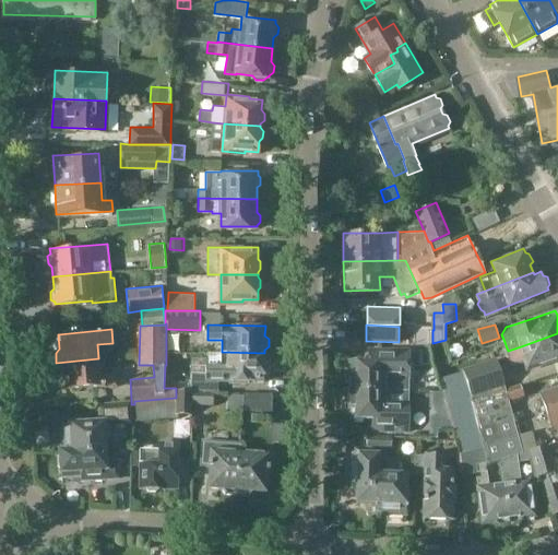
[(557,333),(521,346),(508,351),(508,352),(509,355),(512,365),(525,361),(527,366),(557,356),(557,333)]
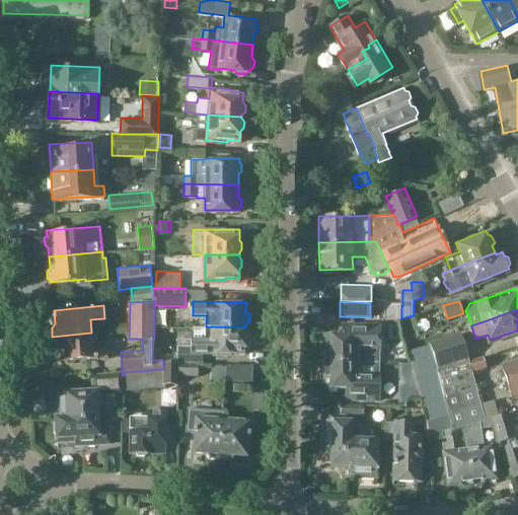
[(324,354),(324,359),(379,360),(379,323),(348,322),(348,335),(325,334),(324,342),(321,344),(321,351),(324,354)]
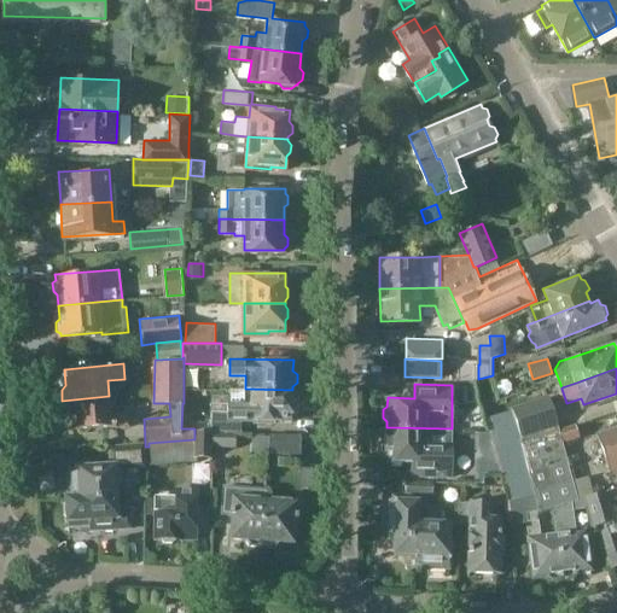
[(237,430),(237,431),(243,431),(243,419),(292,419),(292,408),(296,404),(296,396),(292,392),(292,390),(245,389),(232,389),(232,386),(230,387),(230,401),(228,410),(213,410),(211,430),(237,430)]
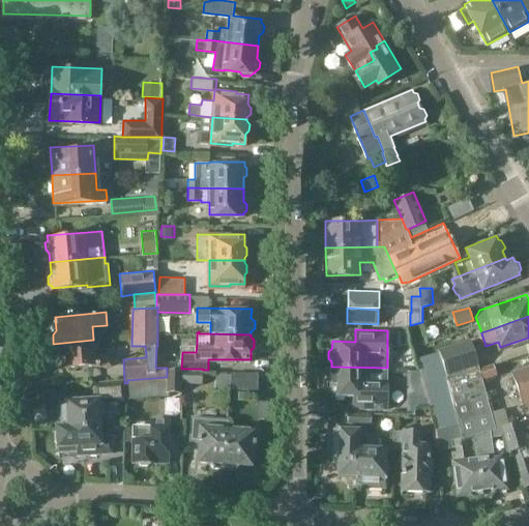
[(416,358),(437,428),(458,422),(445,376),(447,375),(479,366),(479,368),(494,363),(504,359),(500,347),(498,342),(486,346),(482,337),(471,340),(471,339),(439,350),(416,358)]
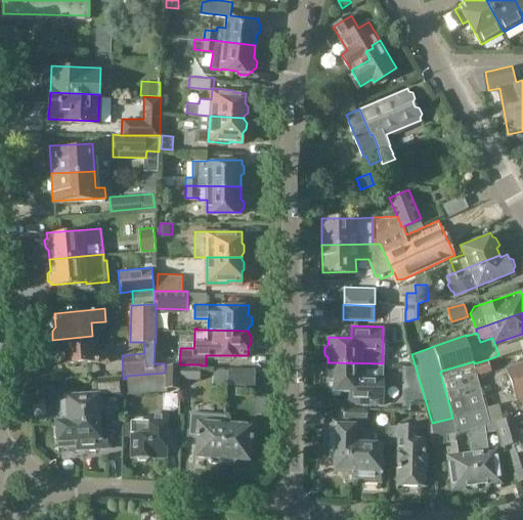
[(93,348),(92,336),(52,340),(53,349),(57,352),(58,363),(110,358),(109,347),(93,348)]
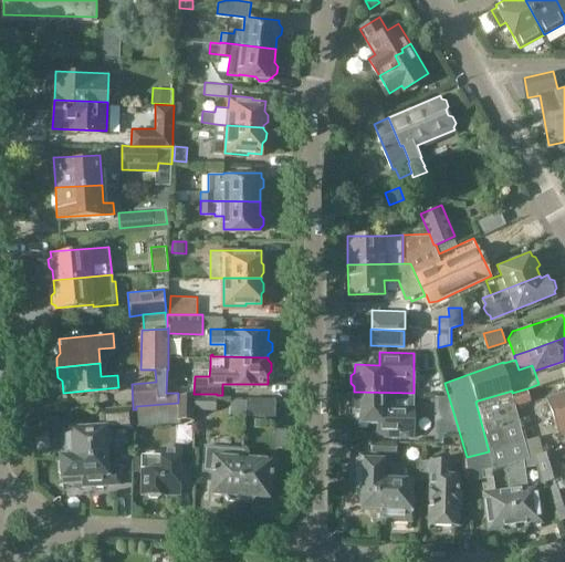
[(475,402),(489,451),(493,467),(506,464),(524,459),(530,457),(530,456),(524,439),(515,405),(531,399),(527,388),(512,393),(512,391),(478,401),(475,402)]
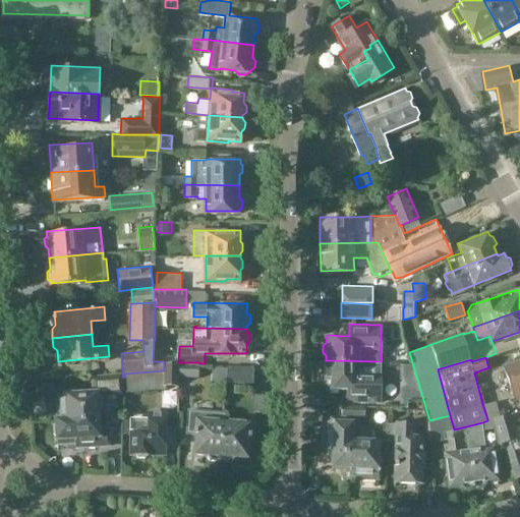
[(519,359),(504,365),(514,396),(518,395),(519,397),(519,359)]
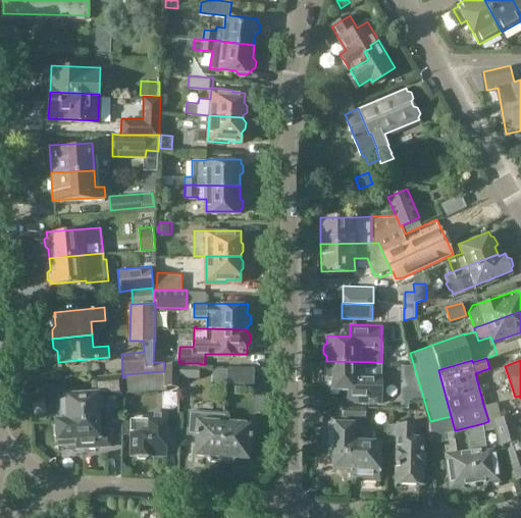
[(381,401),(381,362),(326,361),(326,369),(323,371),(323,379),(326,381),(326,389),(354,390),(354,401),(381,401)]
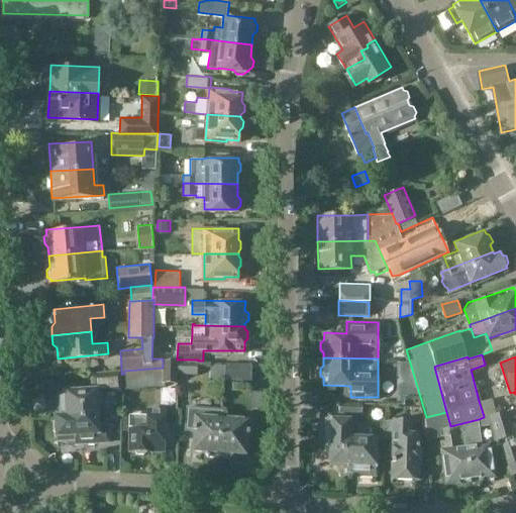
[(124,371),(124,374),(125,389),(164,386),(176,385),(176,382),(178,382),(178,373),(177,360),(163,358),(163,368),(124,371)]
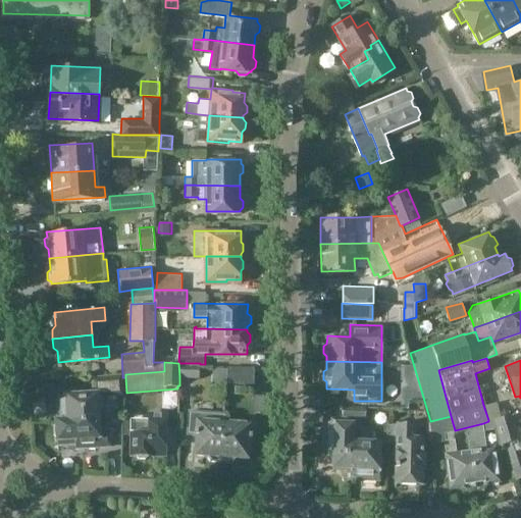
[(200,363),(178,363),(179,376),(200,377),(200,364),(200,363)]
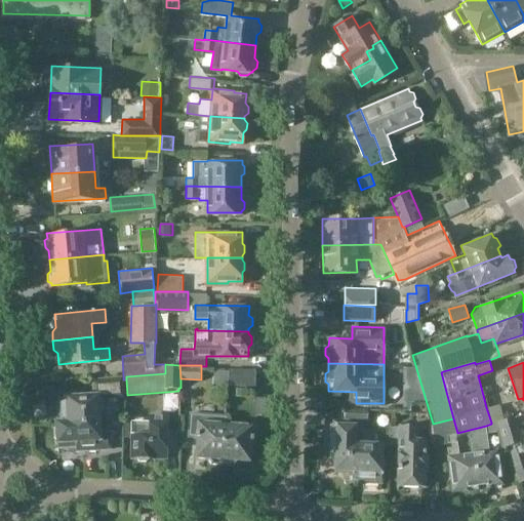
[(255,385),(256,368),(230,368),(229,385),(255,385)]
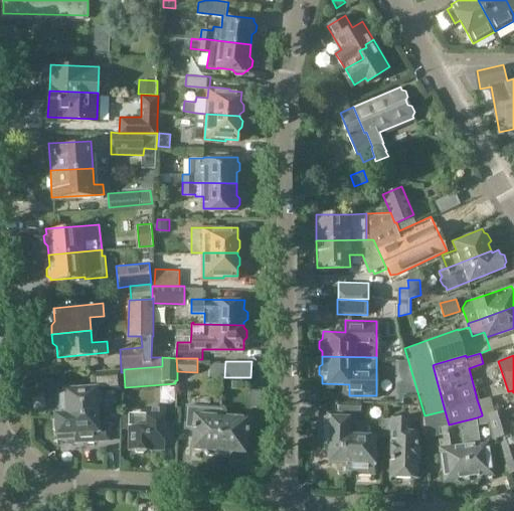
[(55,402),(58,404),(58,413),(98,411),(97,391),(123,388),(121,372),(121,369),(92,371),(93,386),(57,388),(57,393),(54,395),(55,402)]
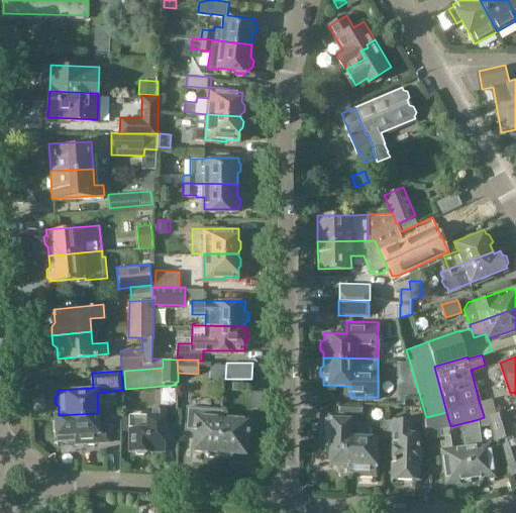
[(363,402),(339,401),(339,412),(363,413),(363,402)]
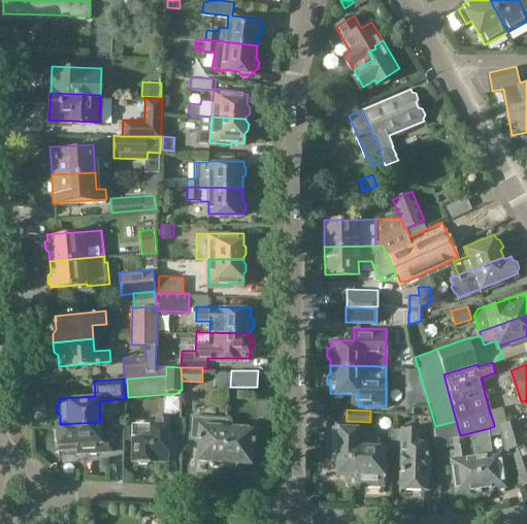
[(133,458),(136,458),(140,463),(147,463),(152,459),(167,459),(168,416),(152,416),(151,423),(133,422),(133,458)]
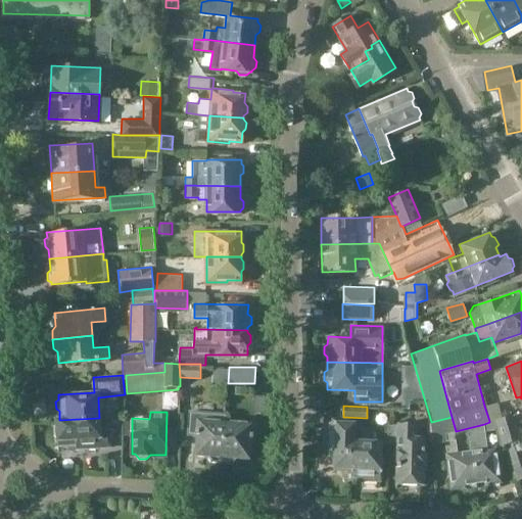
[(513,415),(495,421),(497,428),(503,445),(504,445),(521,440),(516,423),(521,421),(521,412),(513,415)]
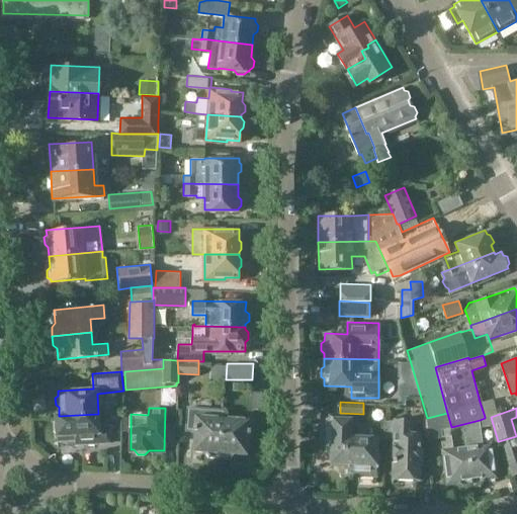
[(192,451),(205,451),(209,455),(220,456),(223,414),(195,412),(192,451)]
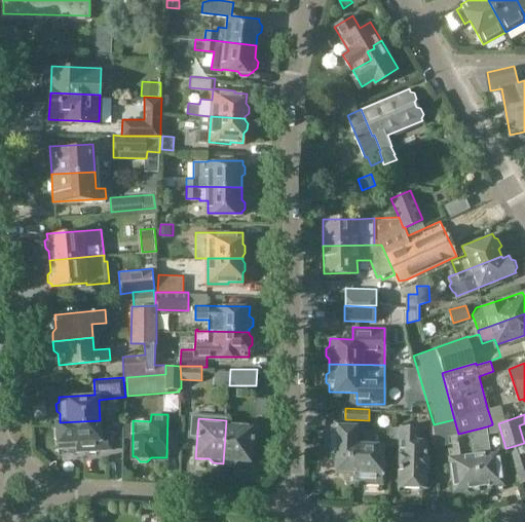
[(434,424),(436,443),(436,446),(447,444),(454,489),(466,488),(467,490),(471,492),(481,491),(475,453),(474,453),(460,455),(458,441),(450,443),(448,435),(457,434),(458,434),(454,419),(434,424)]
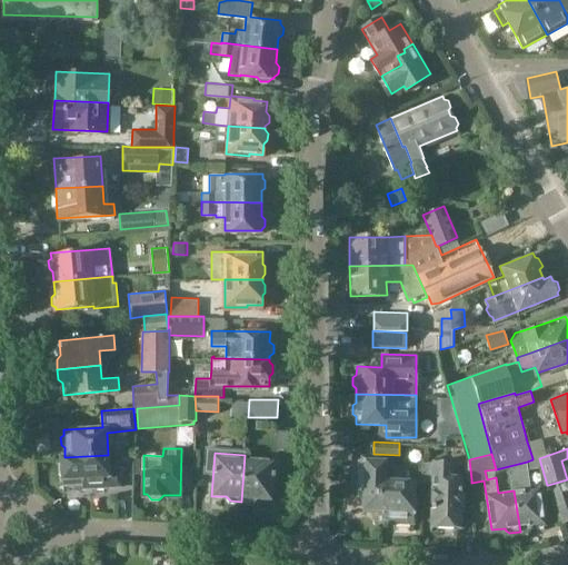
[(59,473),(63,476),(63,485),(82,484),(82,489),(121,487),(121,485),(123,485),(122,466),(108,466),(108,455),(65,457),(62,457),(62,461),(58,464),(59,473)]
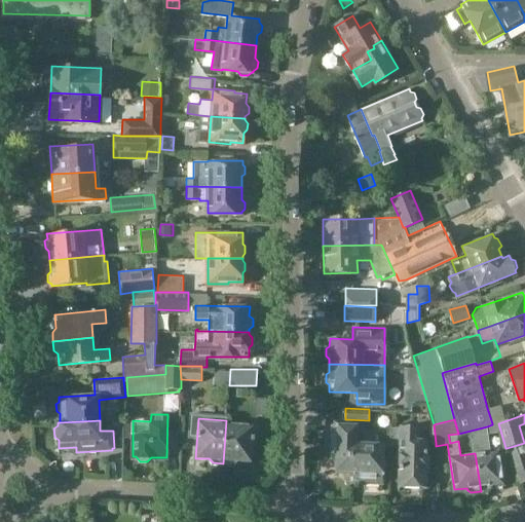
[(233,463),(237,460),(250,461),(253,422),(226,420),(223,463),(233,463)]
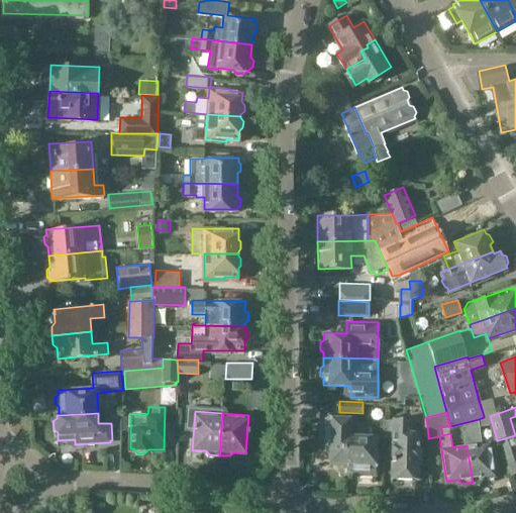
[(484,417),(479,419),(480,425),(492,423),(490,416),(489,415),(484,416),(484,417)]
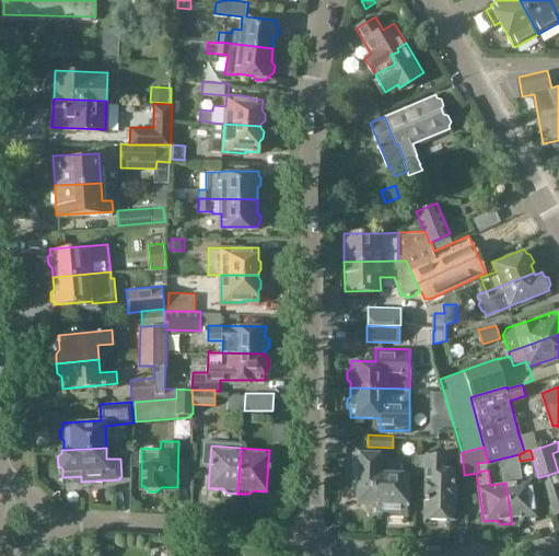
[(376,500),(377,472),(379,464),(379,453),(348,452),(347,481),(358,481),(357,499),(376,500)]
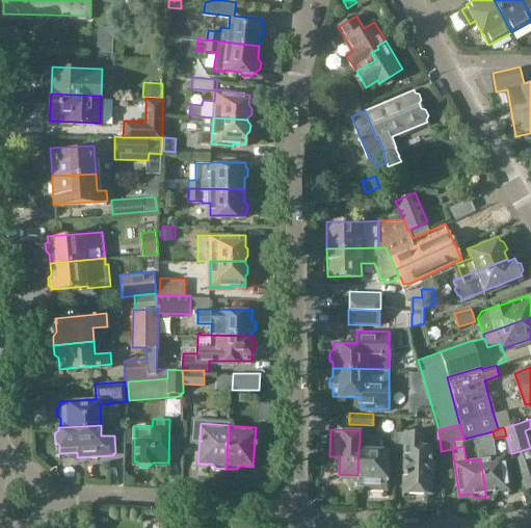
[(396,449),(403,449),(402,491),(429,492),(430,445),(422,445),(422,430),(404,430),(404,431),(396,430),(396,449)]
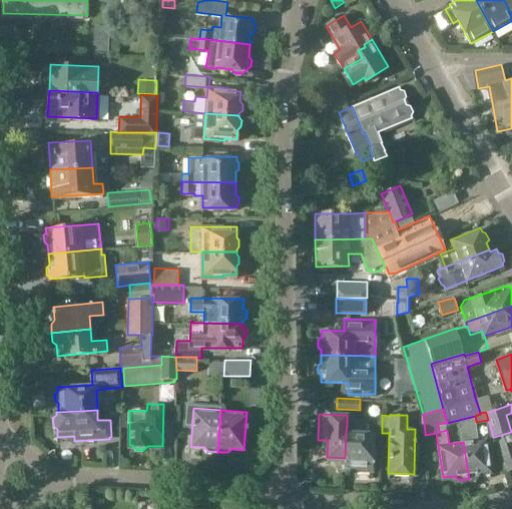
[(459,420),(462,442),(463,442),(469,479),(477,478),(479,475),(479,472),(491,470),(486,439),(478,440),(476,422),(475,416),(459,420)]
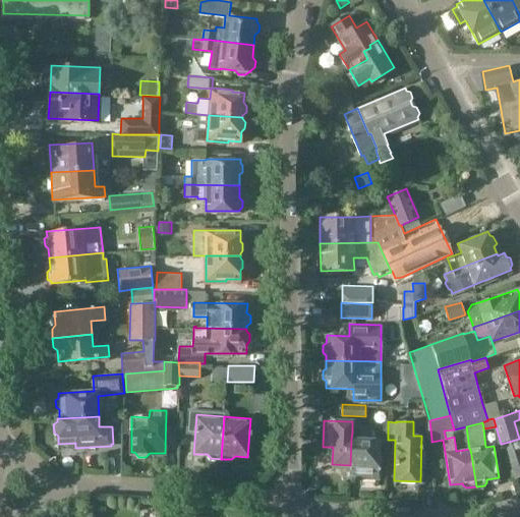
[(380,440),(351,439),(350,465),(349,476),(378,477),(380,440)]
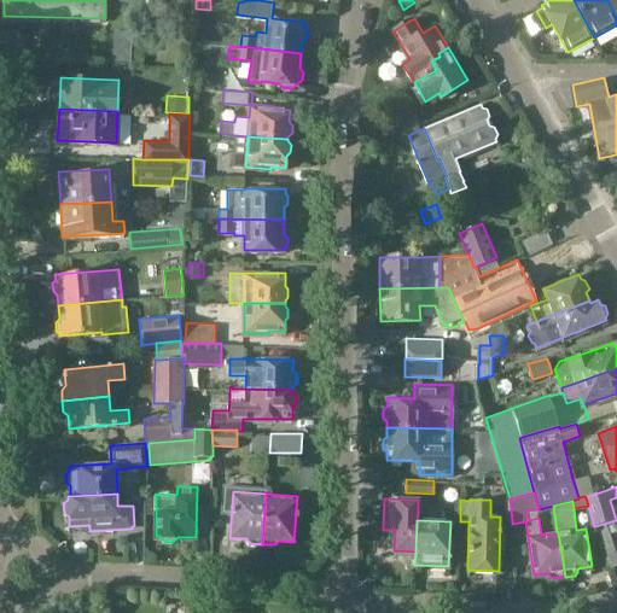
[(612,566),(616,565),(616,524),(600,530),(612,566)]
